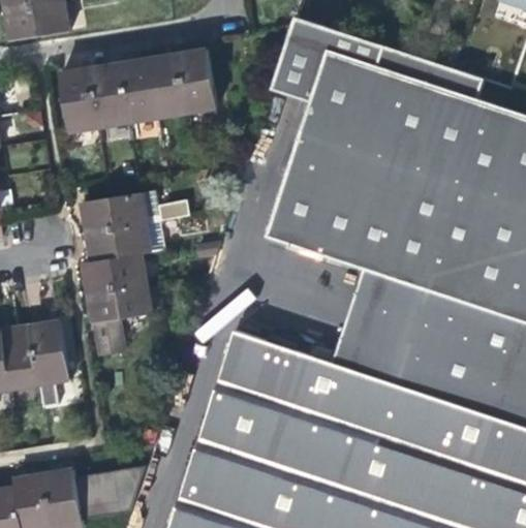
[(2,0),(4,9),(64,0),(2,0)]
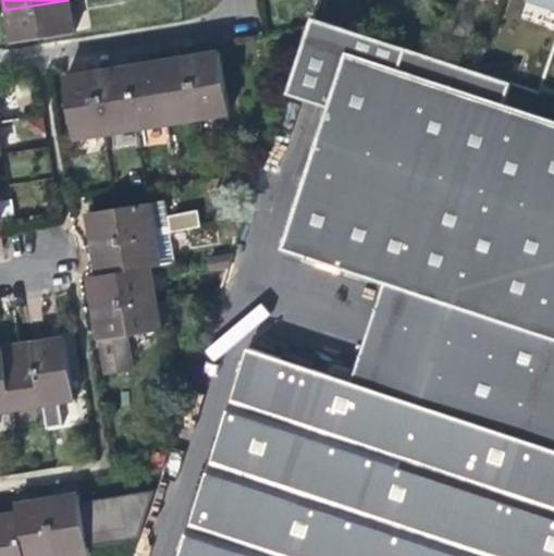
[(72,31),(68,0),(4,10),(8,26),(10,40),(72,31)]
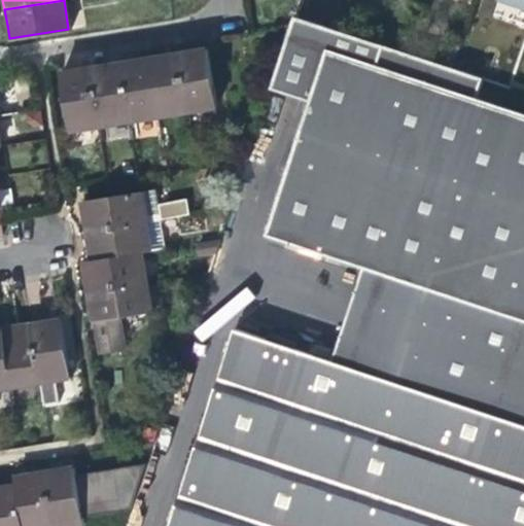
[(509,0),(515,2),(513,9),(523,13),(523,0),(509,0)]
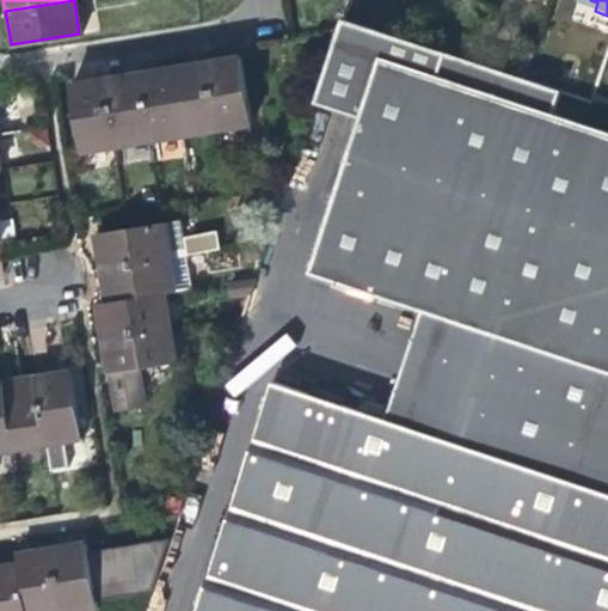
[(607,610),(607,134),(548,115),(556,91),(356,24),(339,18),(311,99),(329,105),(360,116),(306,272),(487,334),(450,441),(271,380),(192,610),(607,610)]
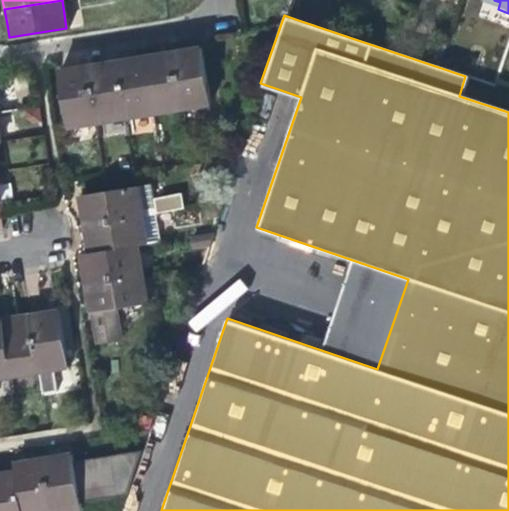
[(185,49),(172,51),(181,108),(210,104),(201,47),(185,49)]
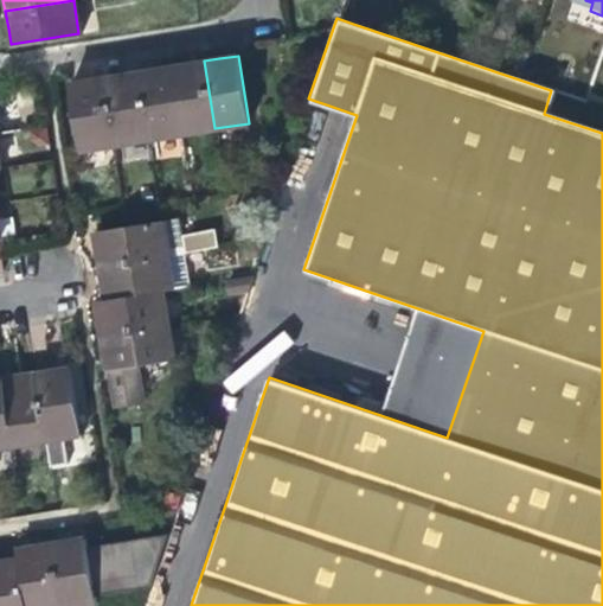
[(181,134),(215,128),(204,61),(190,63),(171,65),(181,134)]
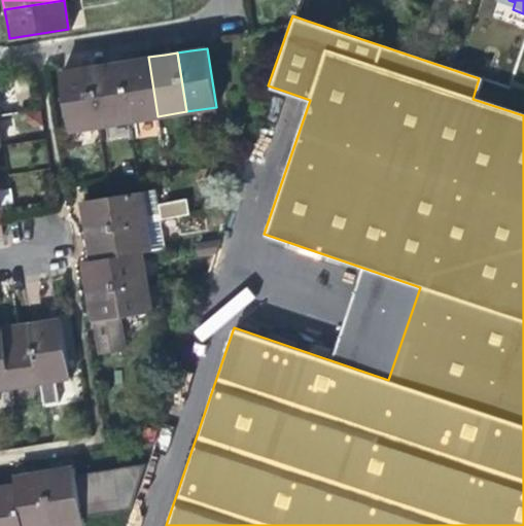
[(128,120),(158,116),(148,57),(136,59),(118,62),(128,120)]
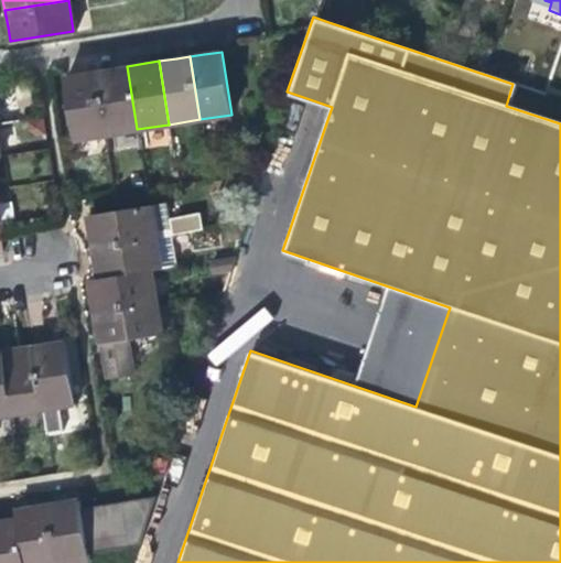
[(106,134),(137,129),(127,66),(111,68),(95,71),(106,134)]
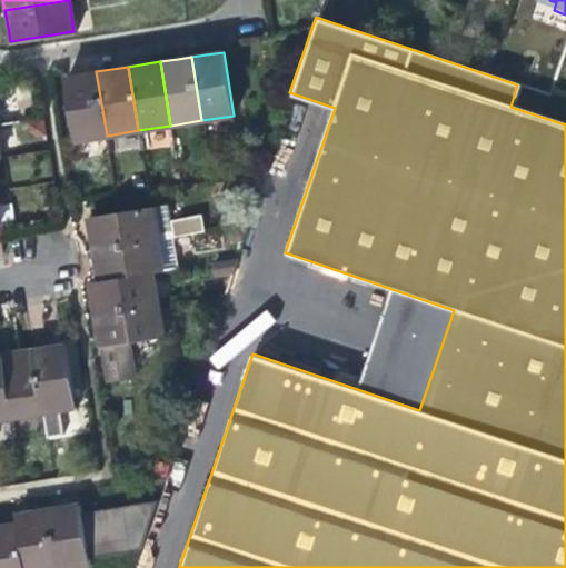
[(73,141),(107,136),(96,71),(78,75),(63,77),(73,141)]
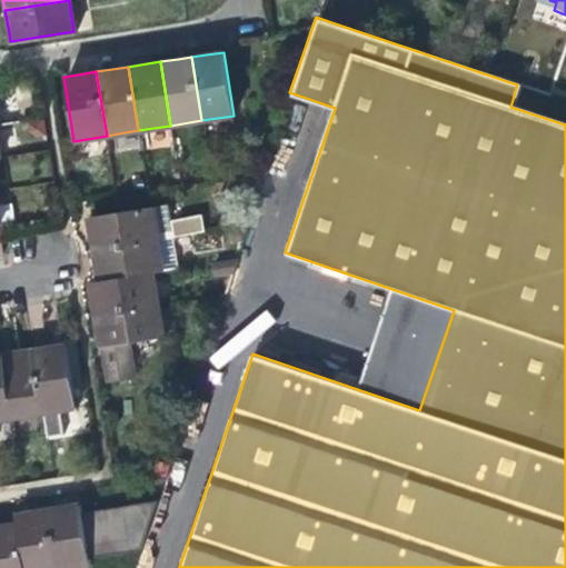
[(90,230),(92,248),(157,238),(172,235),(167,203),(88,217),(90,230)]
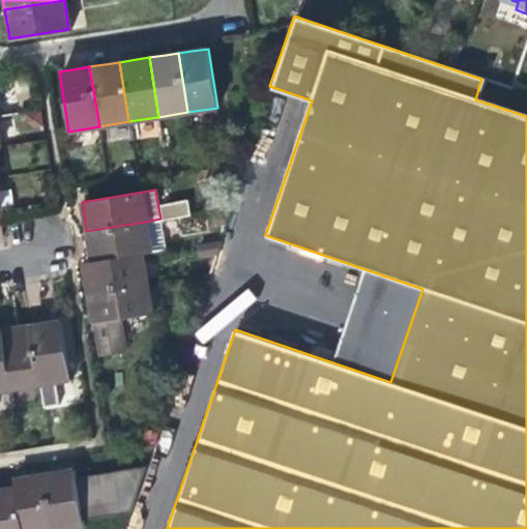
[(88,245),(91,261),(143,253),(151,252),(166,250),(160,218),(146,222),(86,231),(88,245)]
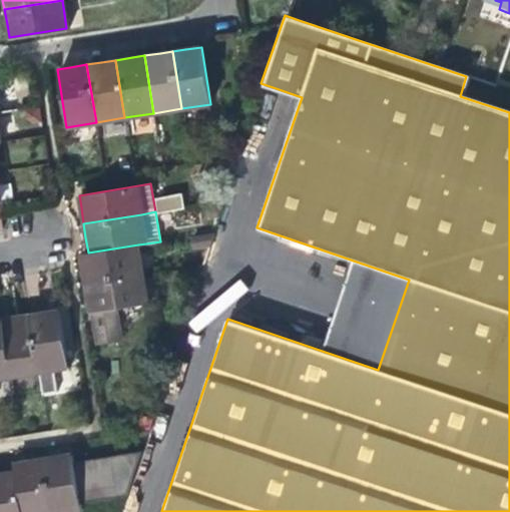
[(207,246),(212,233),(193,236),(194,248),(207,246)]
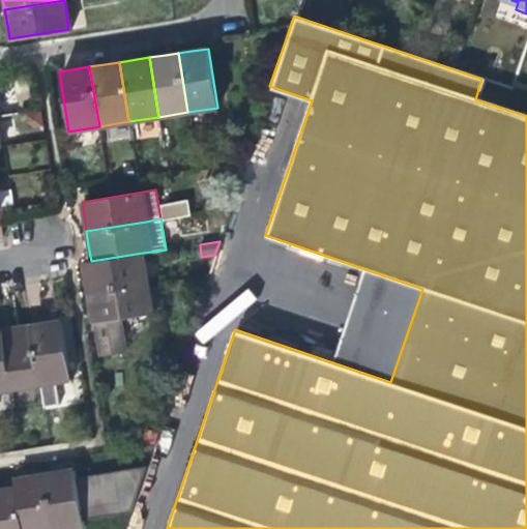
[(147,283),(143,253),(91,261),(84,262),(86,276),(88,292),(147,283)]
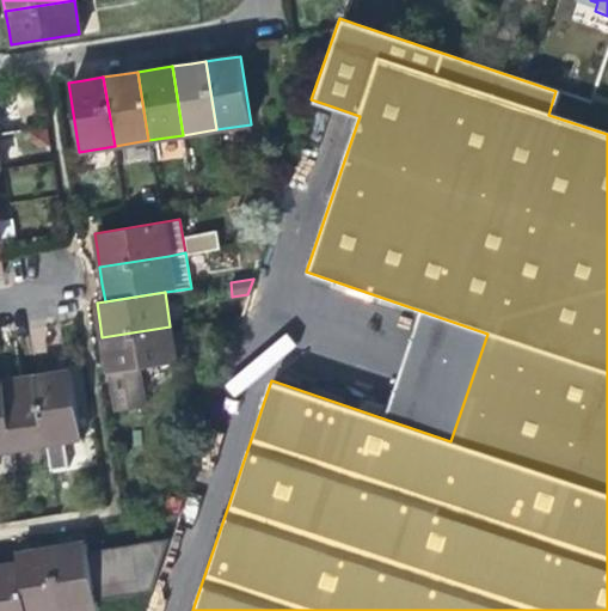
[(174,361),(170,327),(102,337),(108,377),(112,409),(148,403),(142,366),(174,361)]
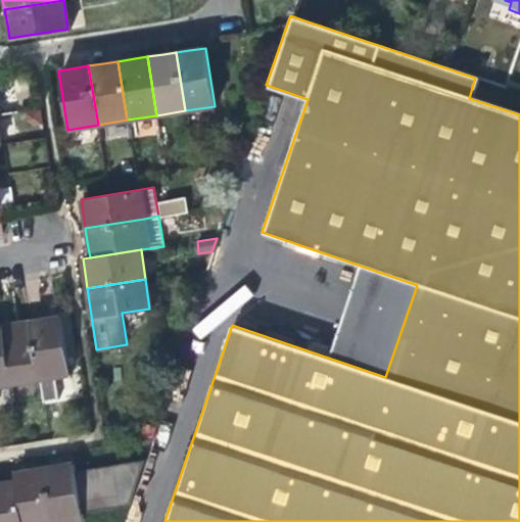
[(44,318),(29,320),(39,379),(67,375),(58,316),(44,318)]
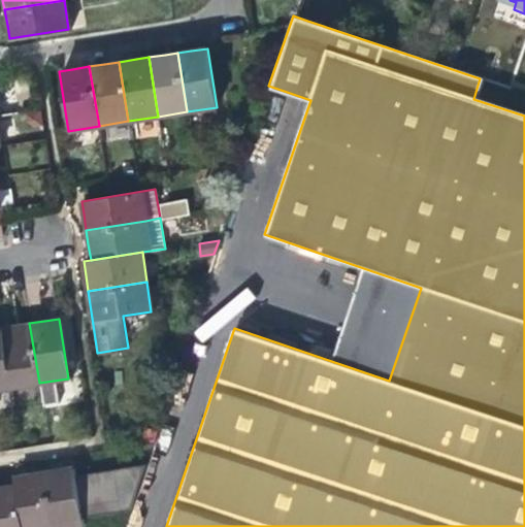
[(8,388),(39,383),(29,323),(17,325),(0,328),(0,334),(8,388)]
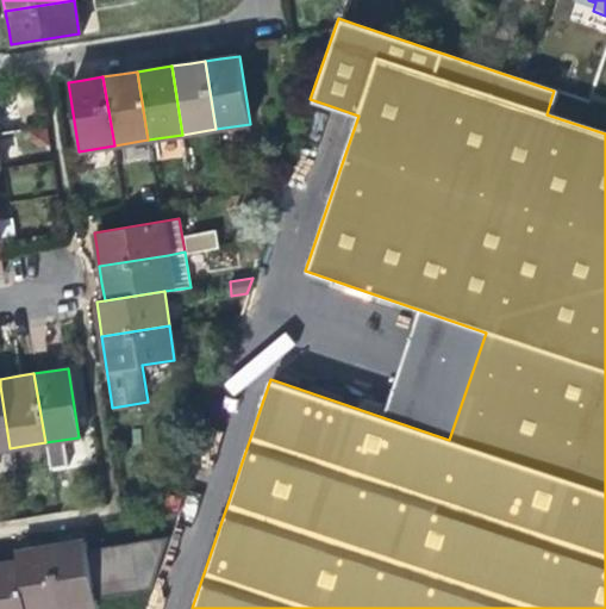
[(0,449),(10,448),(0,386),(0,449)]
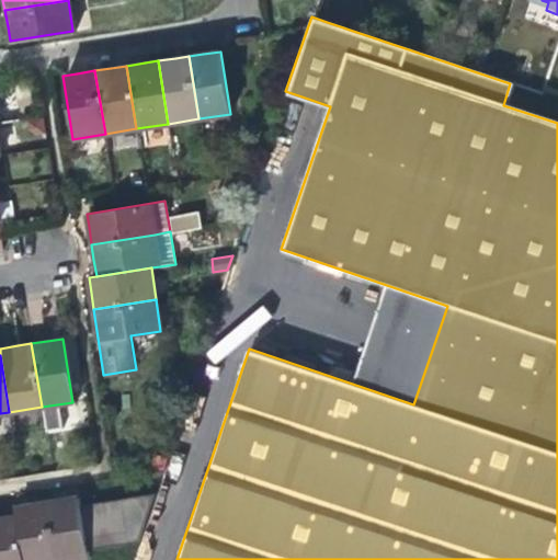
[(63,499),(45,501),(54,559),(81,559),(87,559),(77,495),(63,499)]
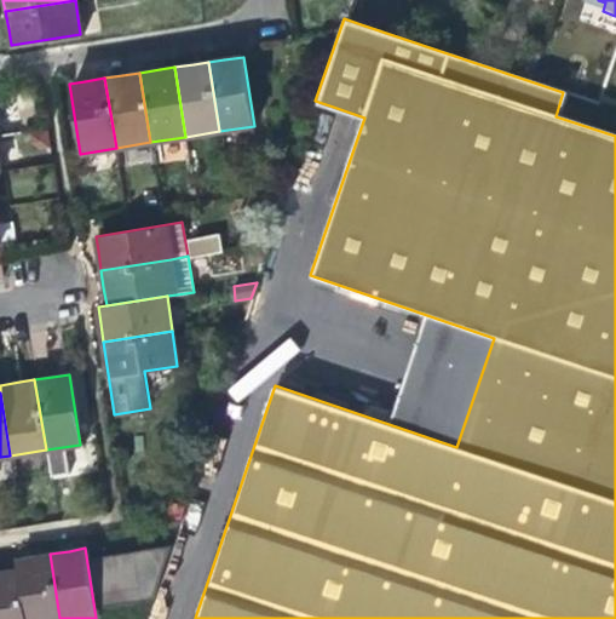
[(16,560),(17,568),(24,618),(59,618),(50,554),(33,557),(16,560)]
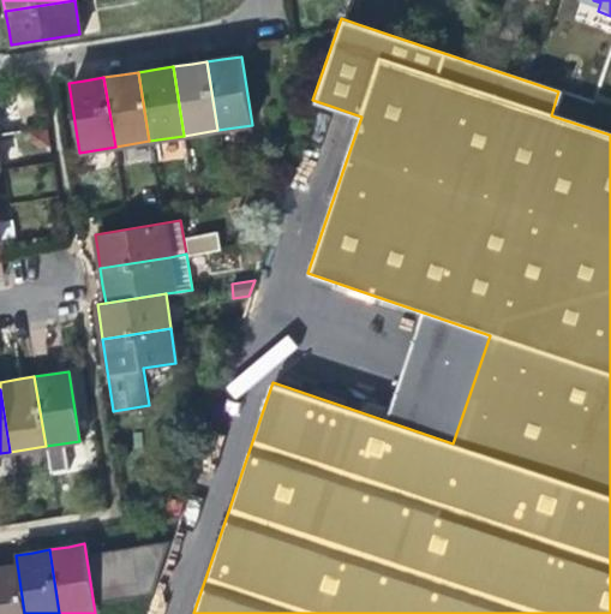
[(0,613),(24,613),(17,564),(0,567),(0,613)]
